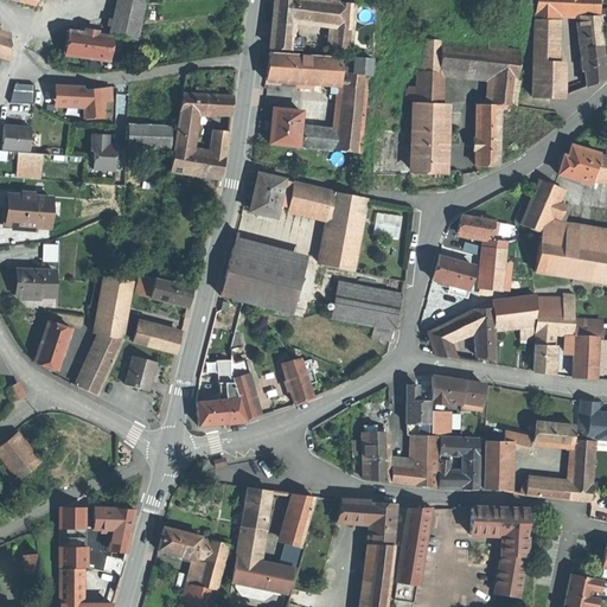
[(119,0),(115,13),(141,20),(146,4),(129,0),(119,0)]
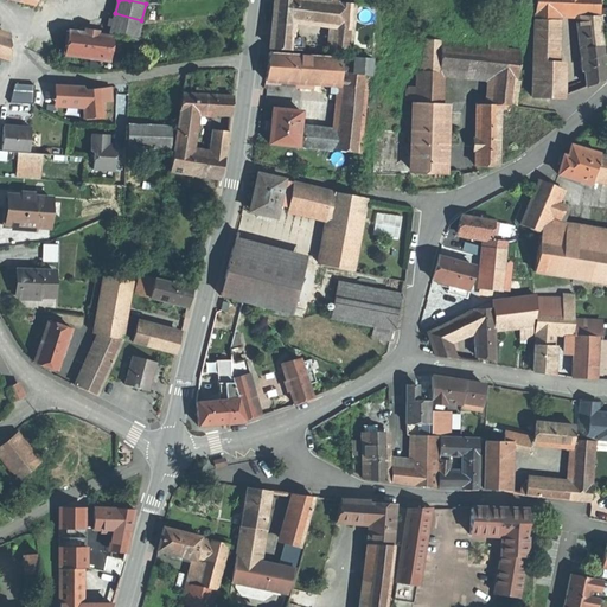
[(305,0),(274,0),(273,19),(293,21),(300,19),(302,17),(305,0)]
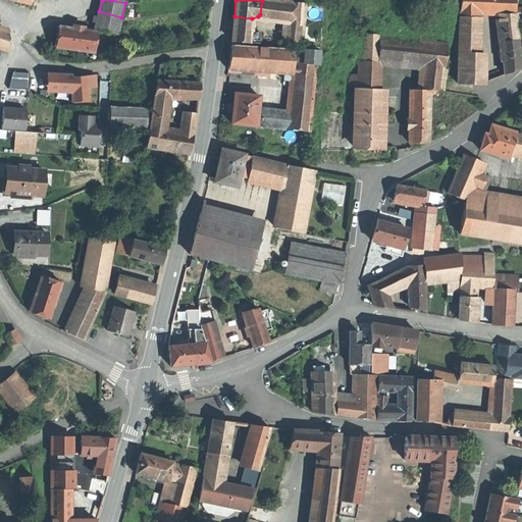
[(286,1),(275,0),(262,0),(260,14),(258,16),(252,18),(284,21),(286,1)]
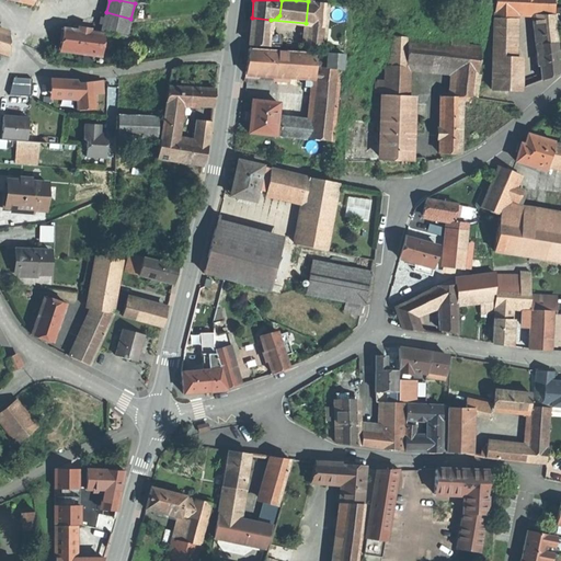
[(495,0),(495,13),(513,14),(538,15),(554,16),(554,10),(553,0),(495,0)]
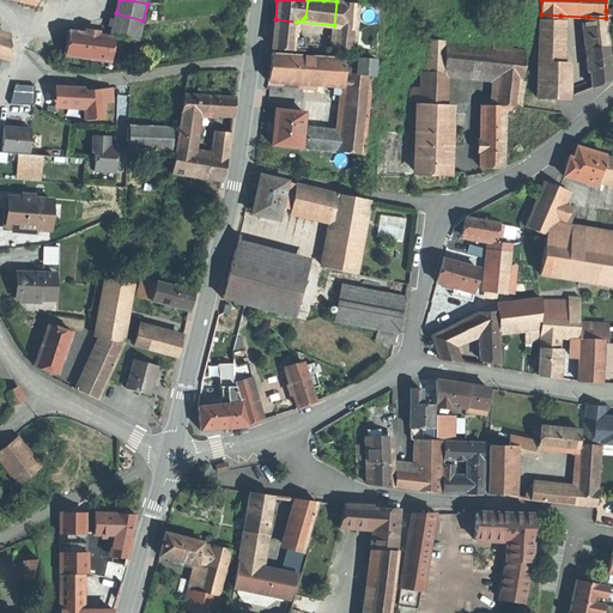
[(358,4),(337,1),(334,25),(332,50),(353,52),(354,31),(356,31),(358,4)]
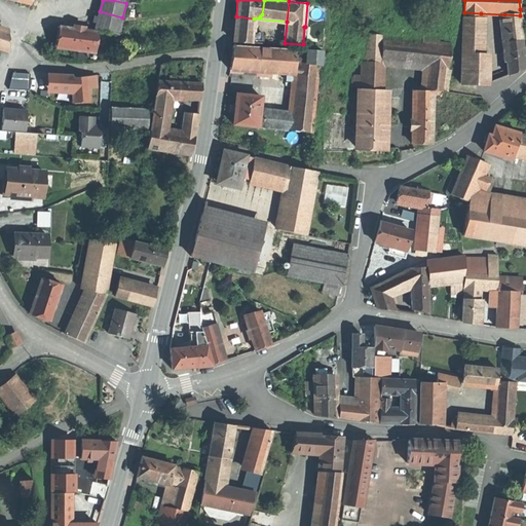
[(122,17),(100,11),(96,29),(119,34),(122,17)]
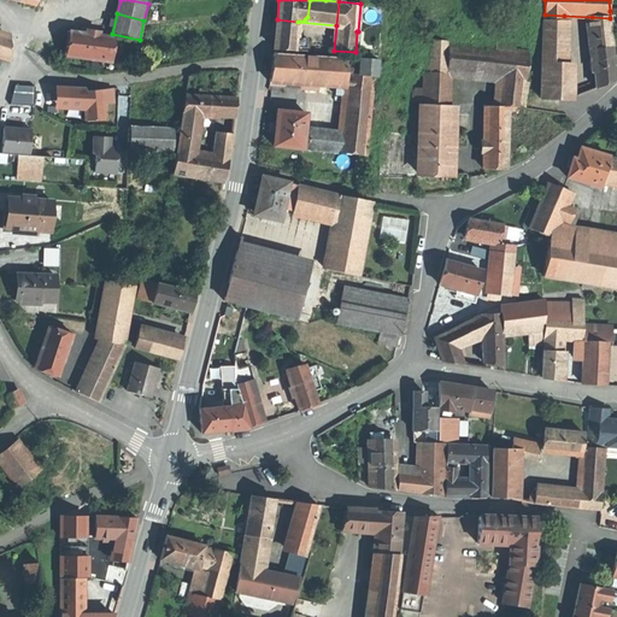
[(564,16),(545,15),(541,78),(560,80),(562,63),(564,16)]
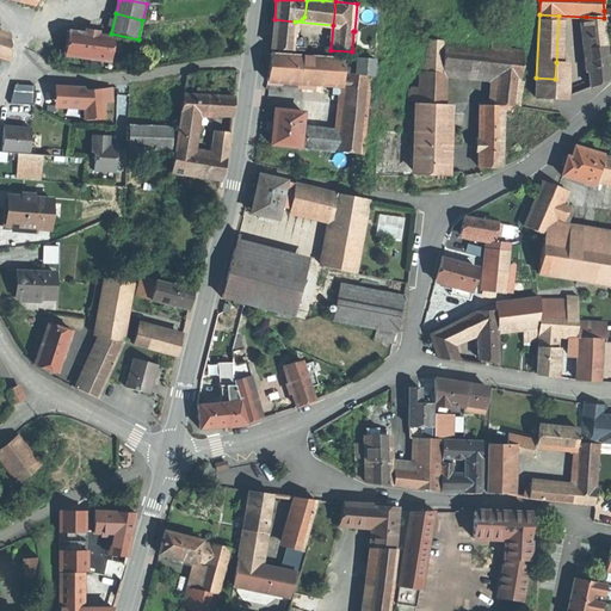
[(604,18),(586,17),(588,48),(606,41),(605,20),(604,18)]
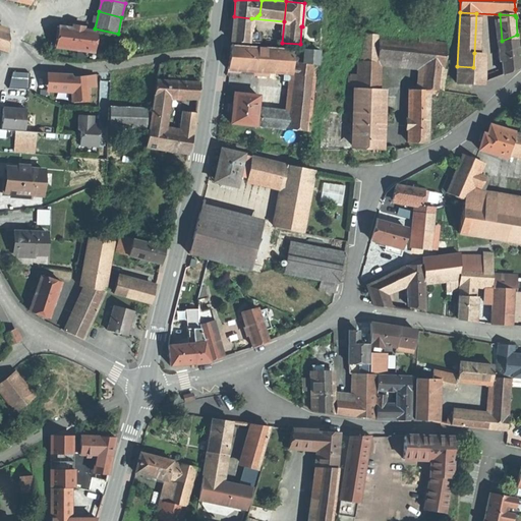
[(251,18),(234,16),(233,23),(232,35),(240,36),(240,32),(249,33),(251,18)]
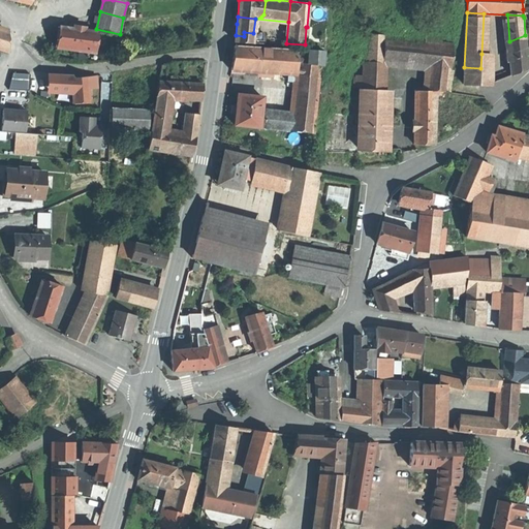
[(426,25),(408,23),(408,39),(423,40),(426,25)]
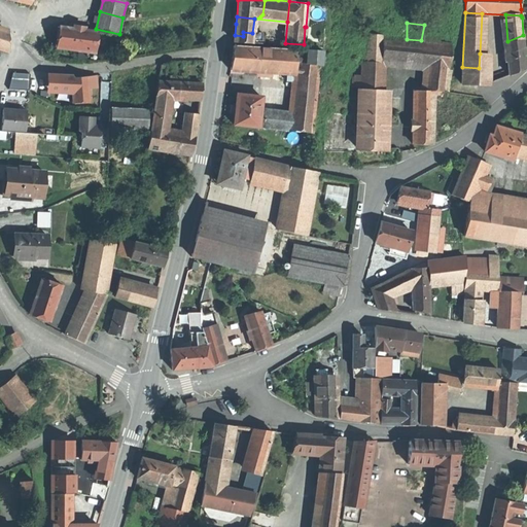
[(78,30),(60,27),(57,47),(79,50),(86,51),(96,54),(99,32),(78,30)]
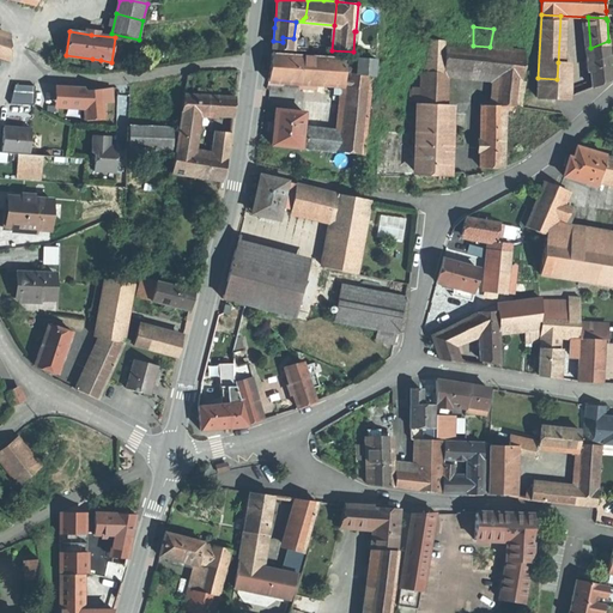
[(0,56),(10,60),(11,40),(0,35),(0,56)]
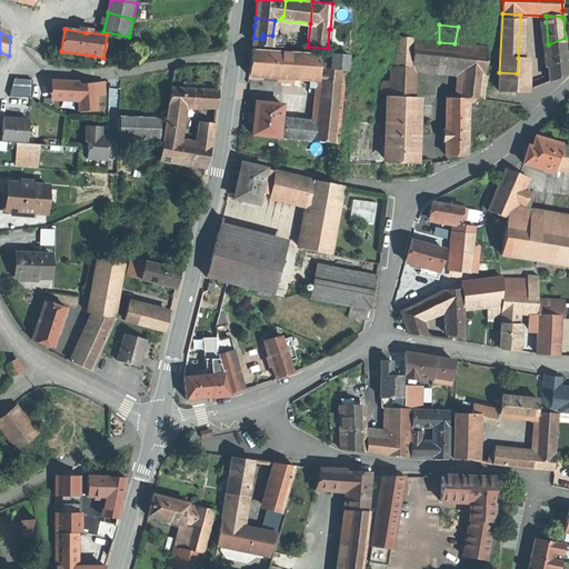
[(272,36),(262,35),(262,39),(262,46),(271,47),(272,36)]
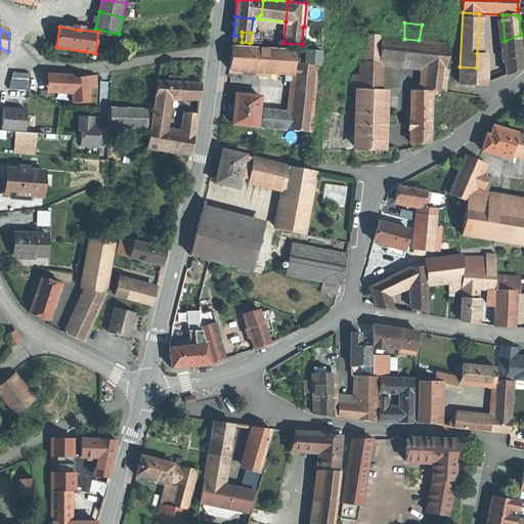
[(260,34),(251,33),(250,43),(260,43),(260,34)]
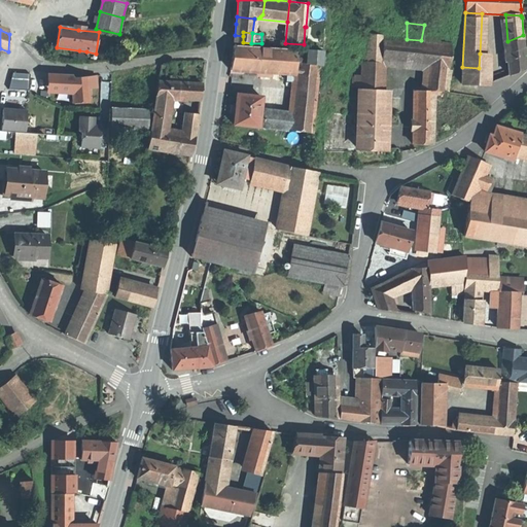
[(383,36),(367,34),(366,62),(382,63),(383,36)]
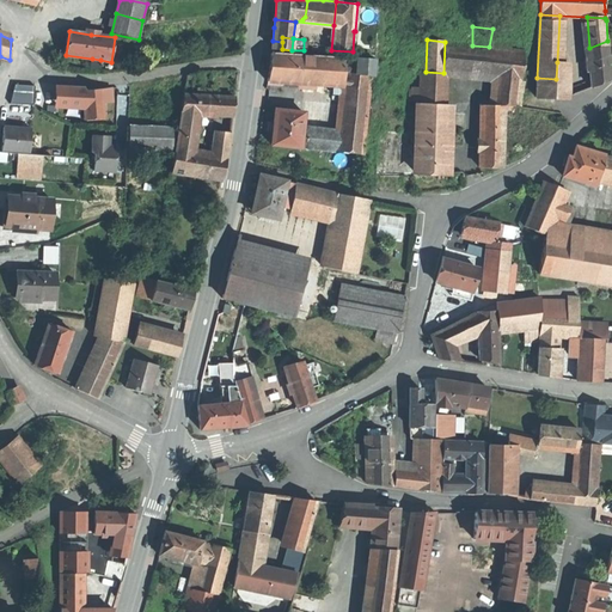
[(589,48),(587,49),(591,87),(601,84),(611,80),(607,41),(589,48)]
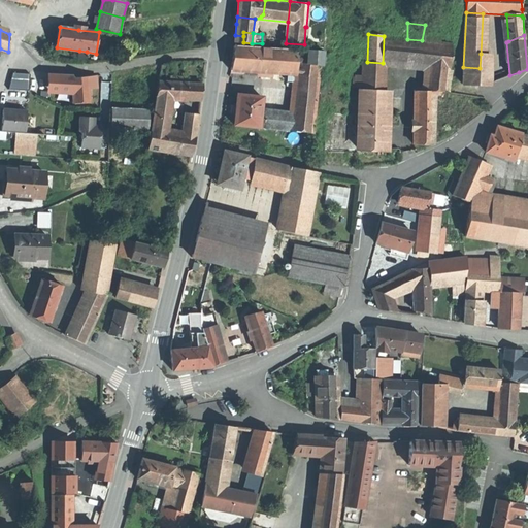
[(407,39),(384,36),(383,63),(426,68),(450,71),(453,44),(422,40),(407,39)]
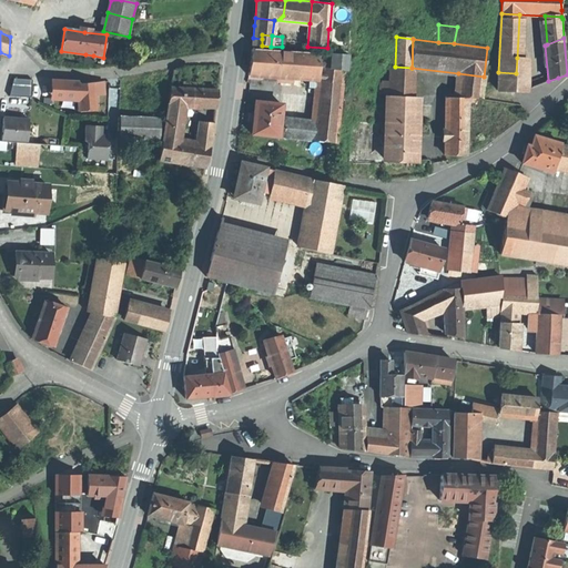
[(286,51),(252,48),(247,74),(317,79),(313,121),(294,120),(292,138),(311,140),(336,143),(346,54),(286,51)]
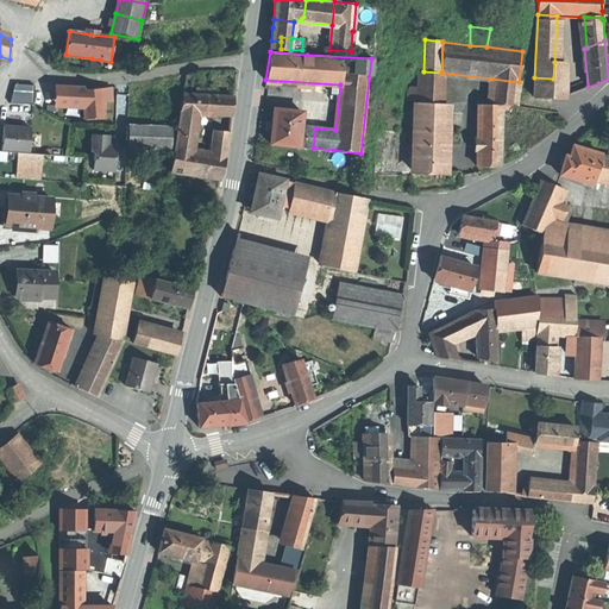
[(567,63),(554,62),(553,79),(552,98),(565,99),(567,63)]
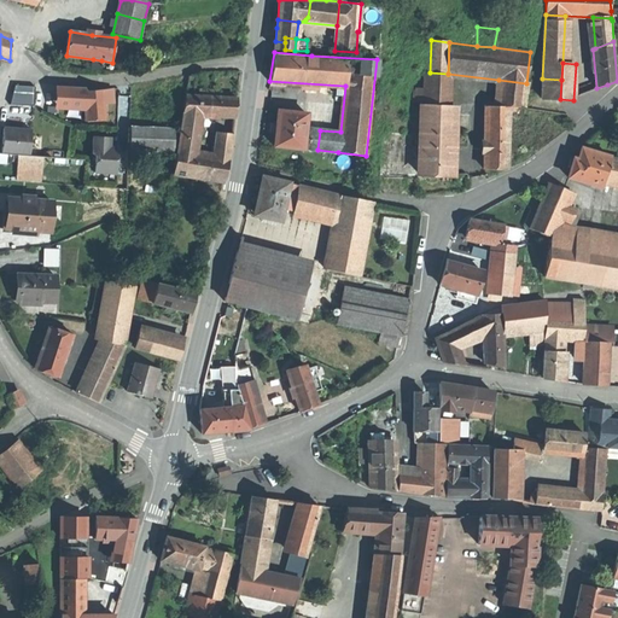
[(430,73),(425,73),(423,104),(447,105),(448,74),(430,73)]
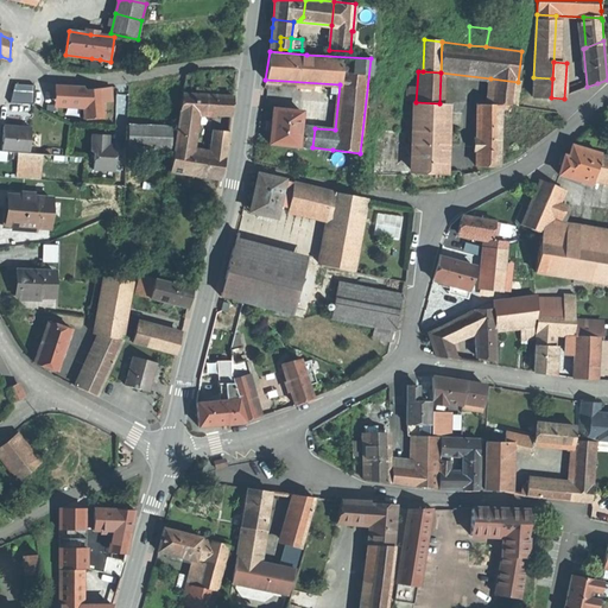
[(552,78),(533,77),(533,96),(551,97),(552,78)]
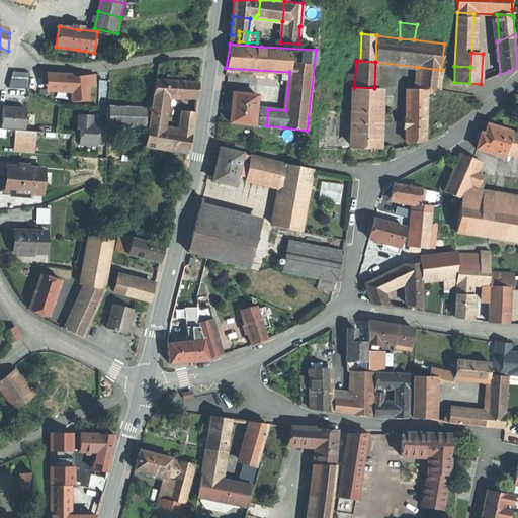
[(418,67),(415,89),(428,90),(438,90),(441,70),(418,67)]
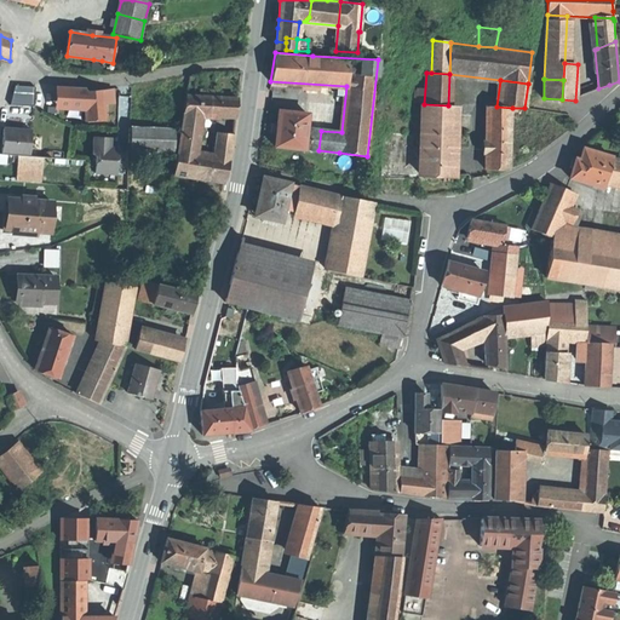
[(84,90),(57,87),(55,104),(85,107),(84,92),(84,90)]
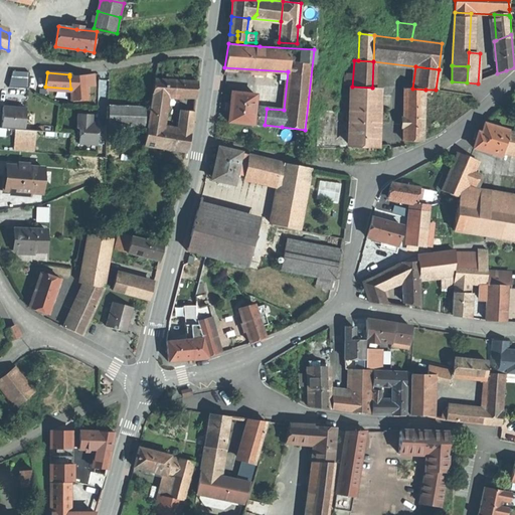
[(86,75),(69,76),(71,101),(88,100),(87,83),(86,75)]
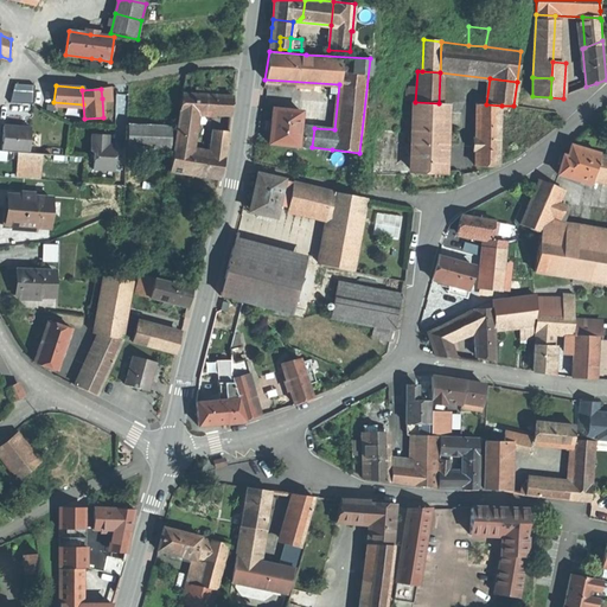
[(195,95),(183,94),(179,113),(192,113),(195,95)]
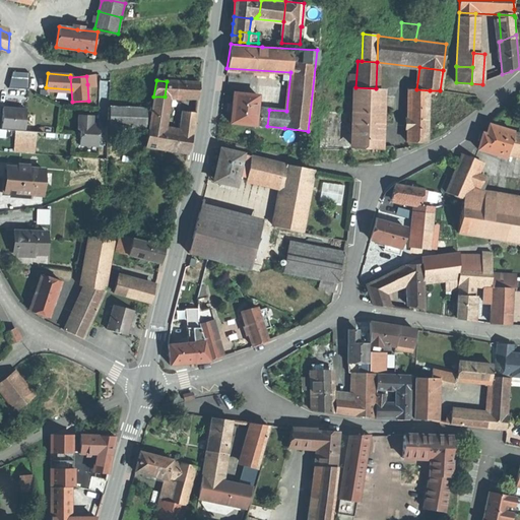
[(200,83),(167,81),(165,96),(168,96),(197,99),(200,83)]
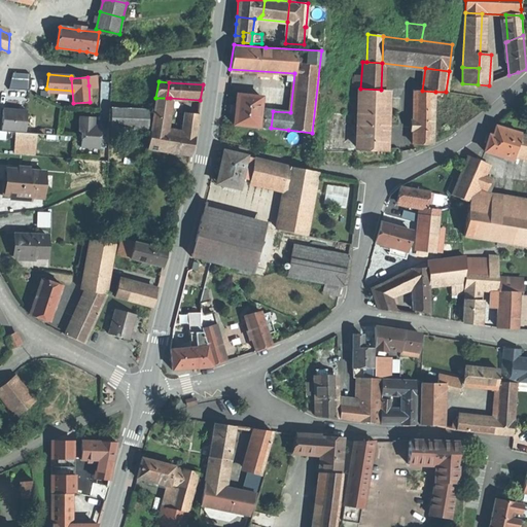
[(381,90),(360,89),(357,148),(379,149),(381,90)]
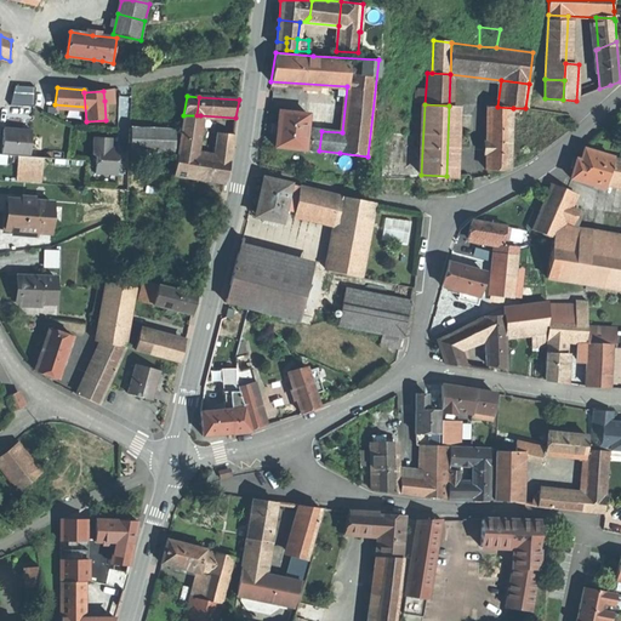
[(497,107),(486,107),(485,170),(496,170),(508,170),(513,113),(513,108),(497,107)]
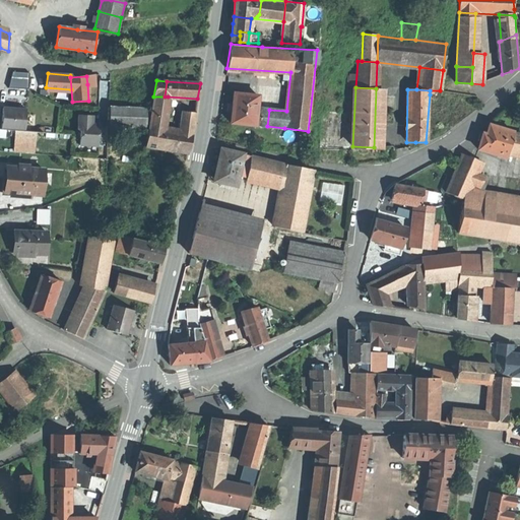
[(258,95),(234,92),(233,107),(231,123),(255,125),(257,108),(258,95)]
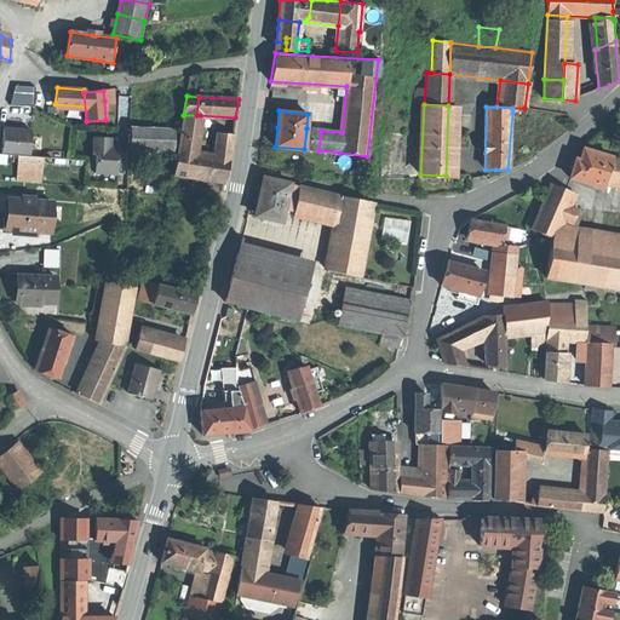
[(194,154),(199,124),(182,122),(178,150),(194,154)]
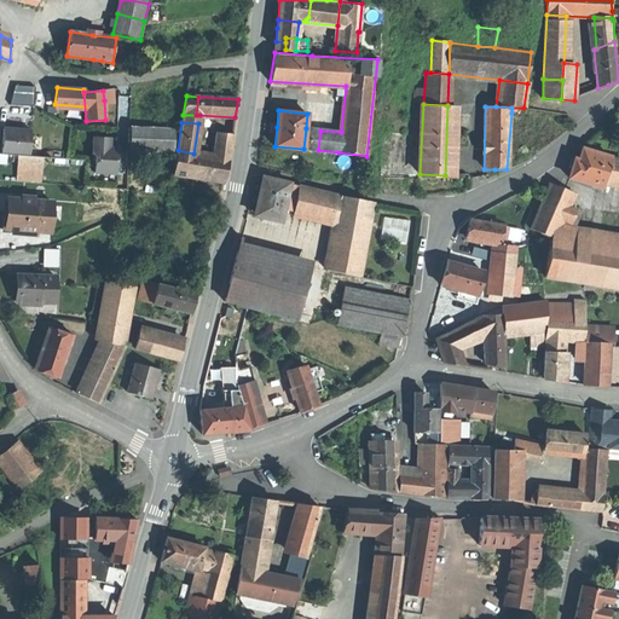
[(157,128),(131,127),(131,138),(129,149),(175,151),(178,129),(157,128)]
